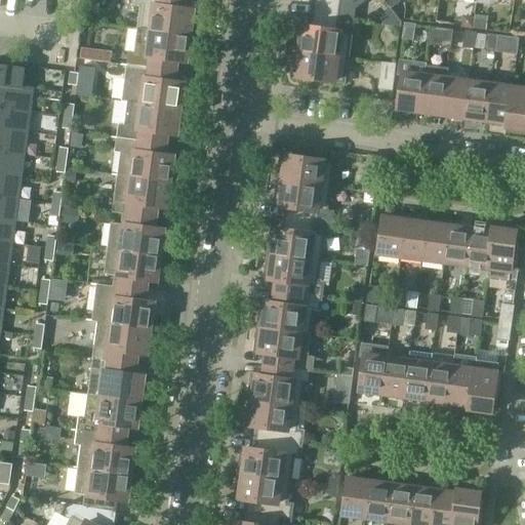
[(135,0),(135,5),(140,6),(137,29),(186,36),(188,36),(190,36),(191,35),(192,24),(192,22),(194,12),(194,11),(192,10),(189,10),(185,9),(185,0),(135,0)]
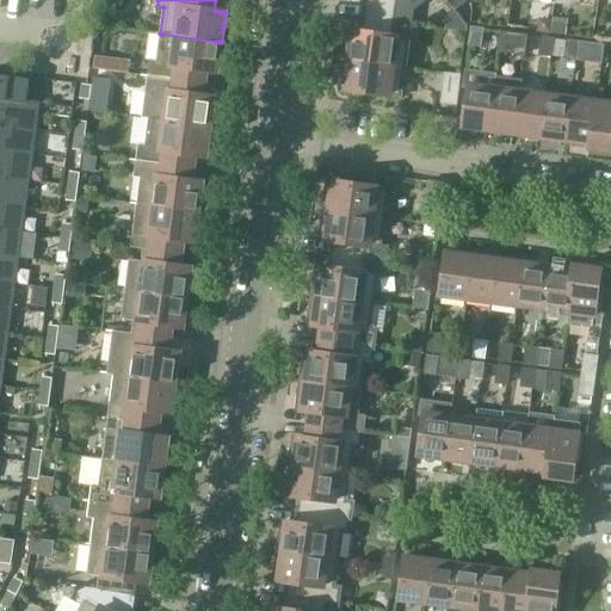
[(397,1),(399,0),(365,0),(364,19),(395,23),(397,1)]
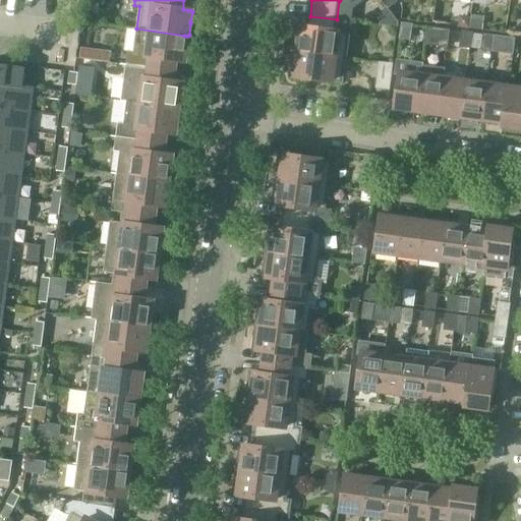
[(398,21),(386,5),(379,25),(397,27),(398,21)]
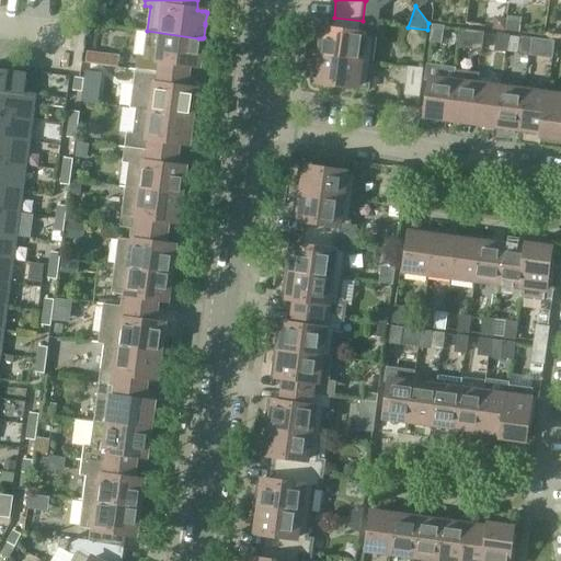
[(507,19),(506,30),(519,32),(521,19),(508,16),(507,19)]
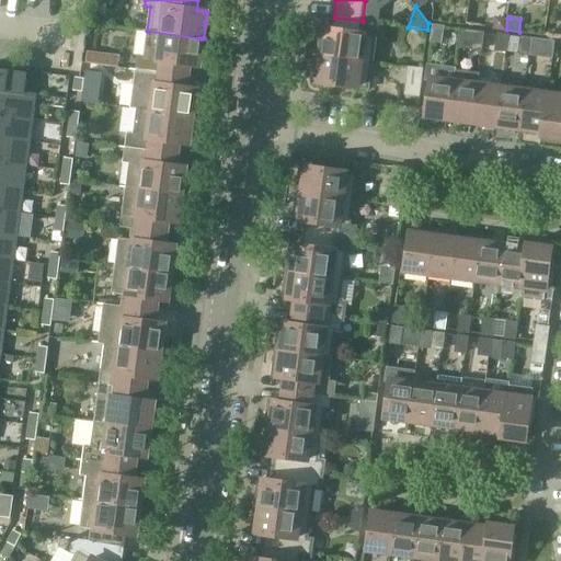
[(318,38),(316,55),(371,63),(376,36),(361,34),(363,21),(334,18),(332,30),(324,29),(323,39),(318,38)]
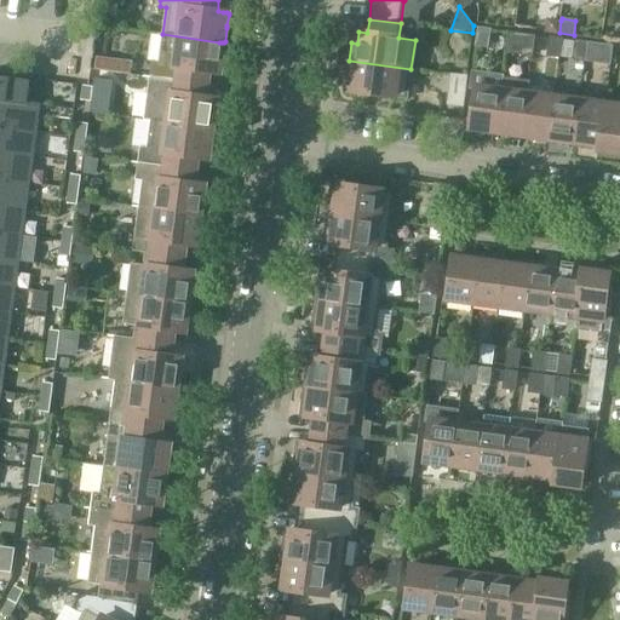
[(546,32),(560,33),(561,21),(547,19),(546,32)]
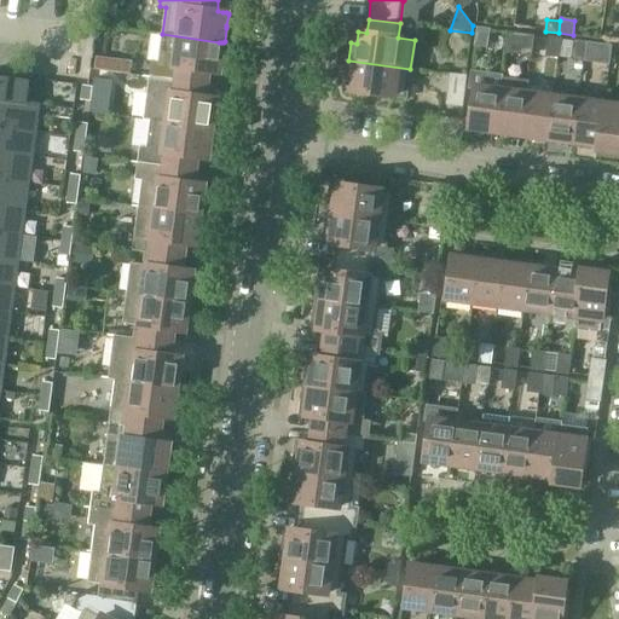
[(490,30),(479,29),(476,45),(486,47),(490,30)]
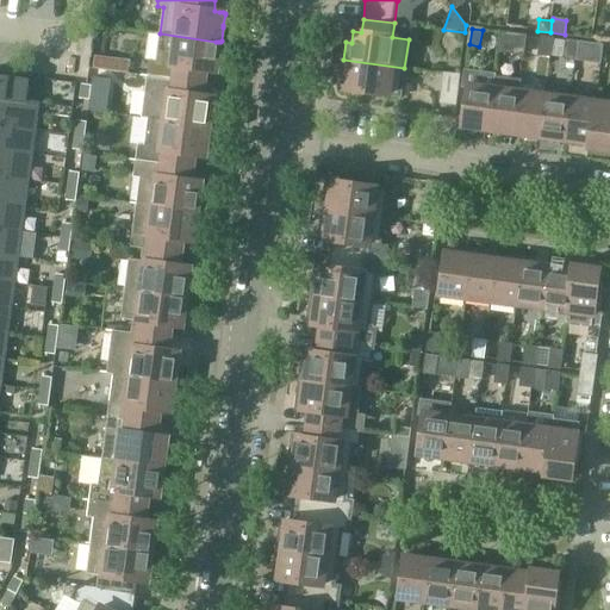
[(524,56),(527,35),(499,31),(497,53),(524,56)]
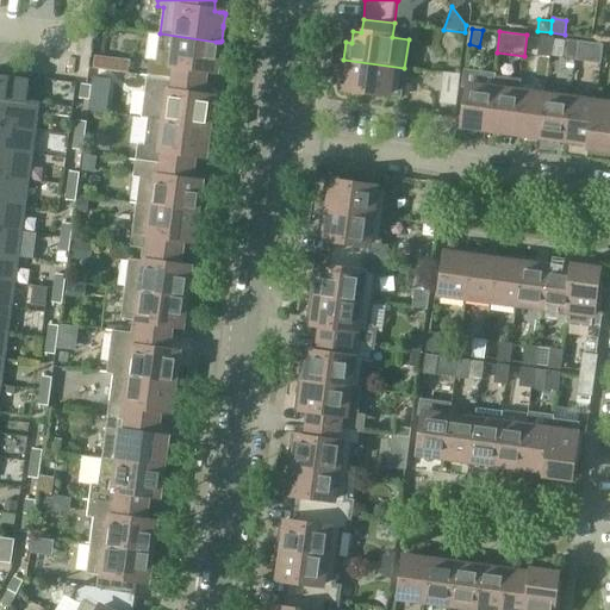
[(150,61),(148,75),(200,82),(203,83),(205,83),(205,82),(206,70),(212,70),(215,72),(217,72),(217,69),(219,58),(219,57),(221,43),(221,42),(218,42),(216,42),(160,33),(156,62),(150,61)]
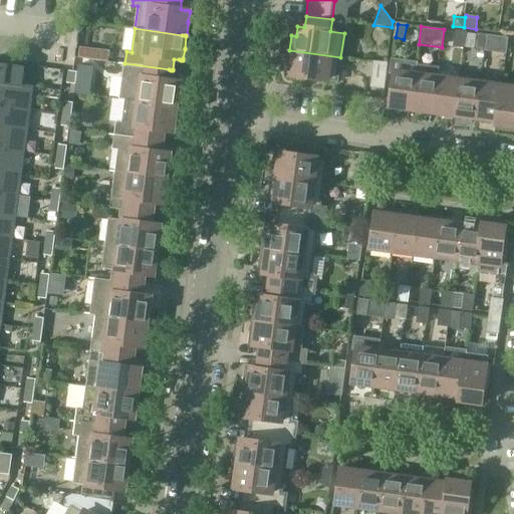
[(466,32),(457,31),(455,45),(464,46),(466,32)]
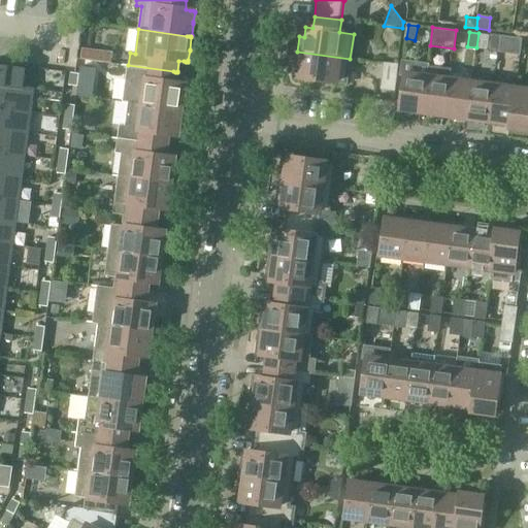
[(500,36),(491,35),(489,50),(498,51),(500,36)]
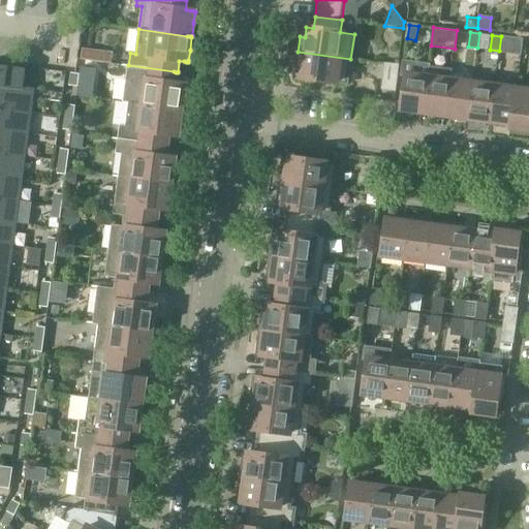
[(501,36),(499,51),(522,54),(524,39),(501,36)]
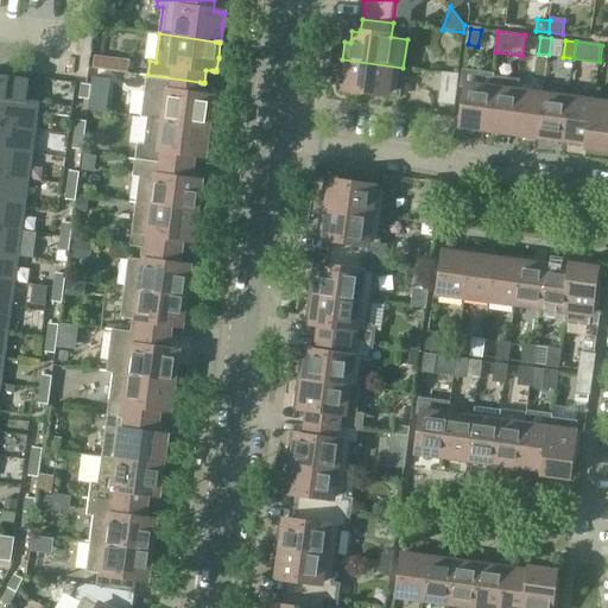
[(94,68),(111,70),(112,58),(95,56),(94,68)]
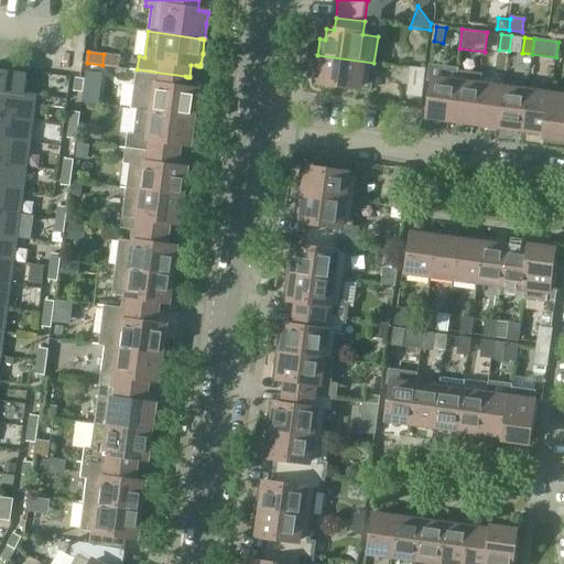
[(370,89),(373,63),(317,55),(315,72),(321,72),(318,83),(370,89)]
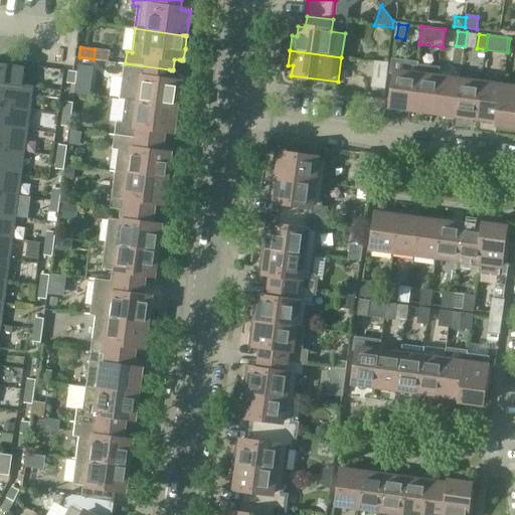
[(394,73),(389,109),(412,112),(418,64),(418,63),(394,59),(392,73),(394,73)]
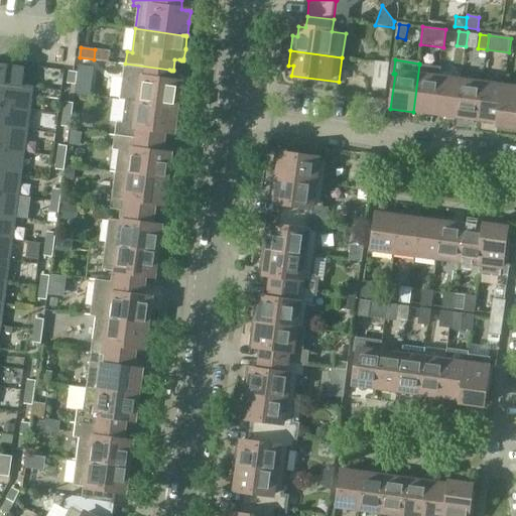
[(385,89),(388,63),(376,62),(373,87),(385,89)]
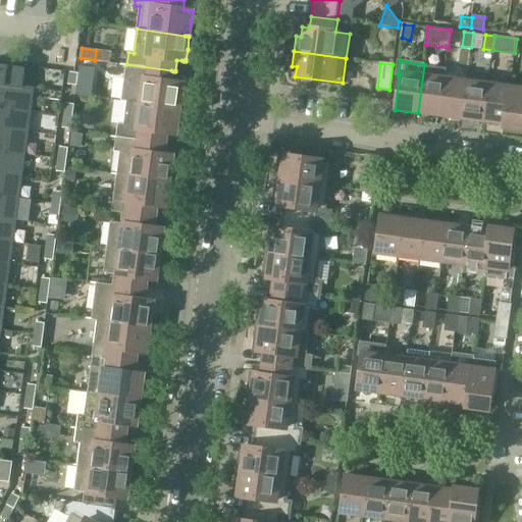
[(0,84),(21,88),(21,86),(24,68),(0,64),(0,84)]
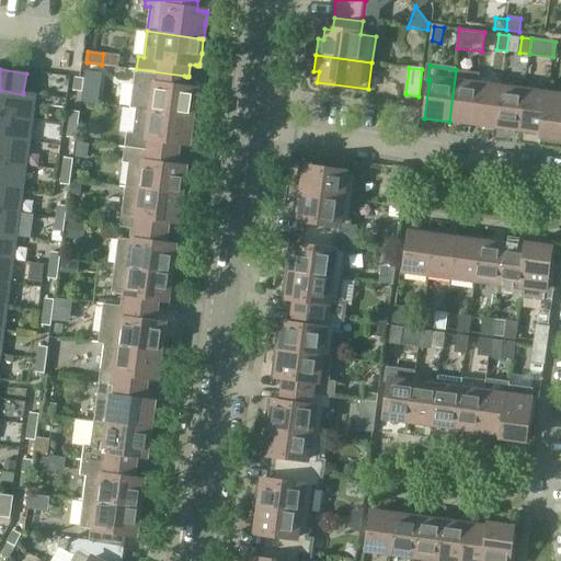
[(134,84),(130,109),(137,109),(189,116),(191,116),(193,117),(193,116),(195,103),(195,102),(196,92),(196,90),(194,90),(192,89),(186,89),(187,78),(189,77),(186,77),(184,76),(136,69),(134,84)]
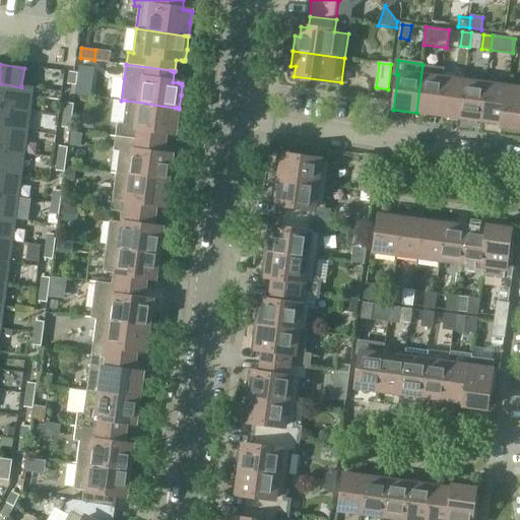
[(445,68),(423,65),(416,113),(438,116),(443,78),(444,79),(445,68)]
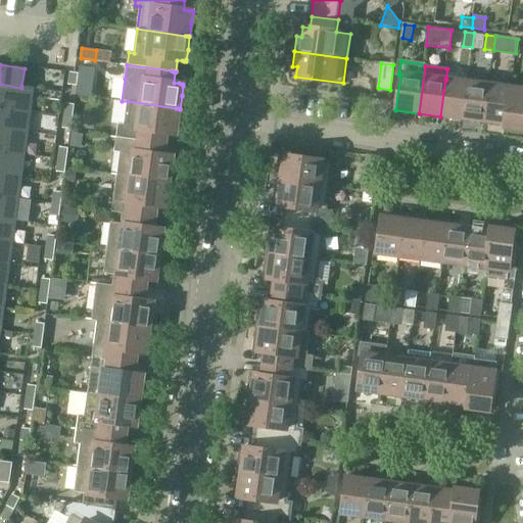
[(69,84),(78,85),(80,73),(72,72),(69,84)]
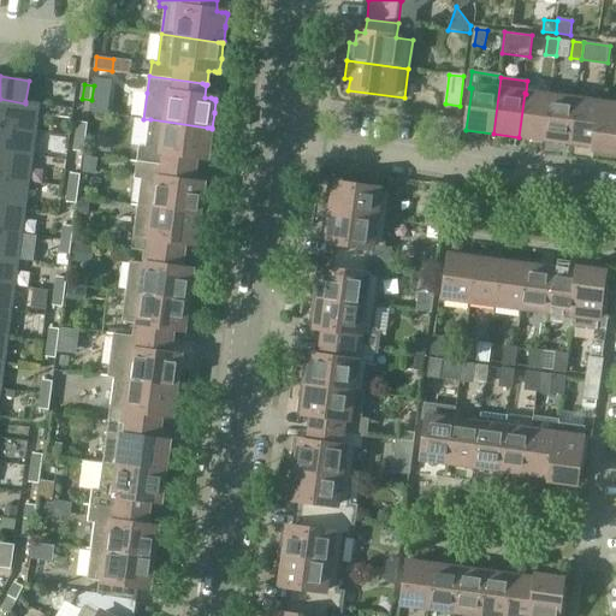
[(519,137),(545,141),(551,96),(526,94),(525,93),(519,137)]
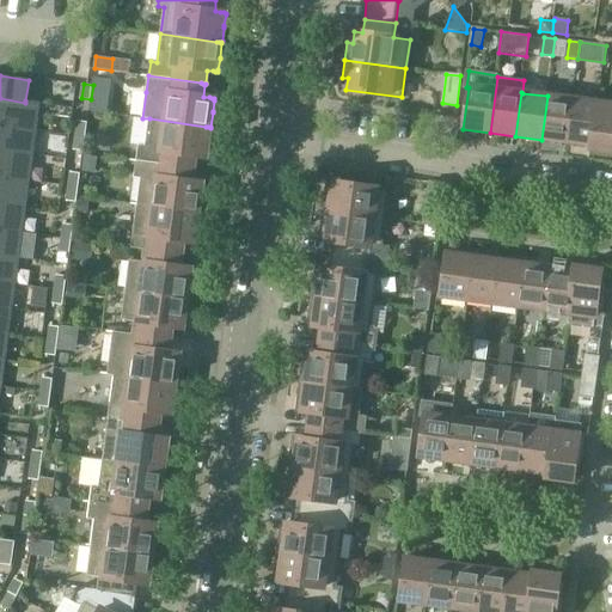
[(542,140),(567,142),(573,99),(548,96),(542,140)]
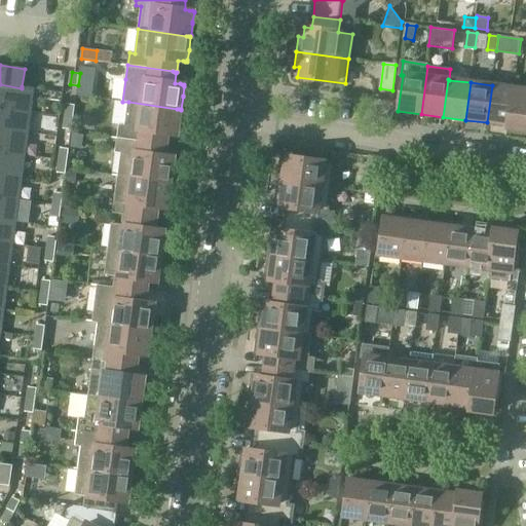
[(34,88),(22,86),(22,88),(0,84),(0,107),(30,111),(34,88)]
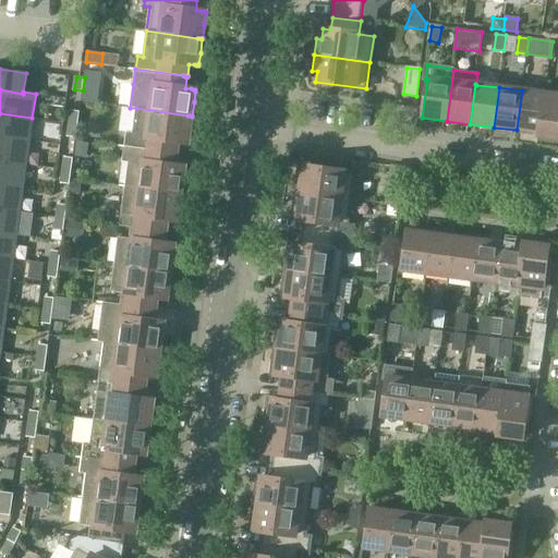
[(517,130),(538,133),(540,133),(545,94),(522,91),(517,130)]
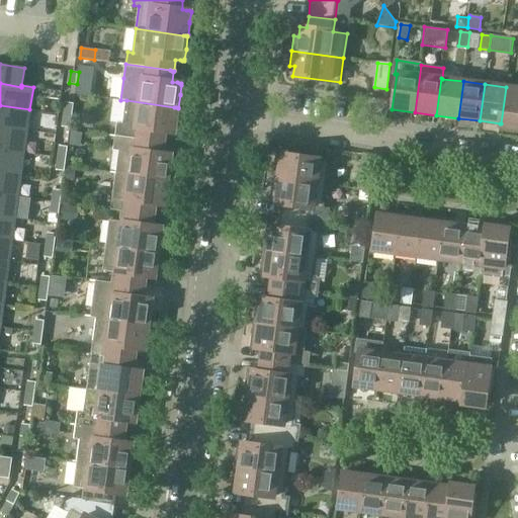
[(517,88),(506,87),(501,123),(500,123),(500,124),(517,126),(517,88)]
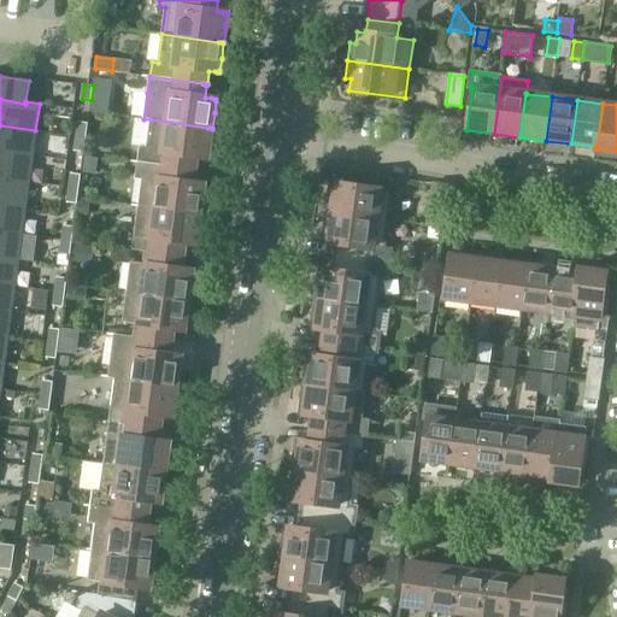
[(140,146),(137,163),(192,169),(193,170),(195,170),(195,169),(197,157),(203,158),(205,158),(209,158),(209,156),(210,146),(210,144),(212,129),(210,128),(207,128),(151,119),(147,147),(140,146)]
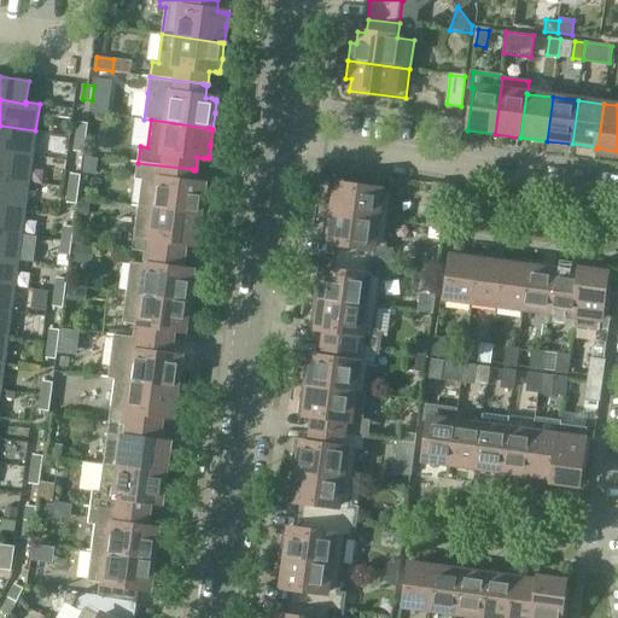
[(79,122),(77,136),(87,138),(88,123),(79,122)]
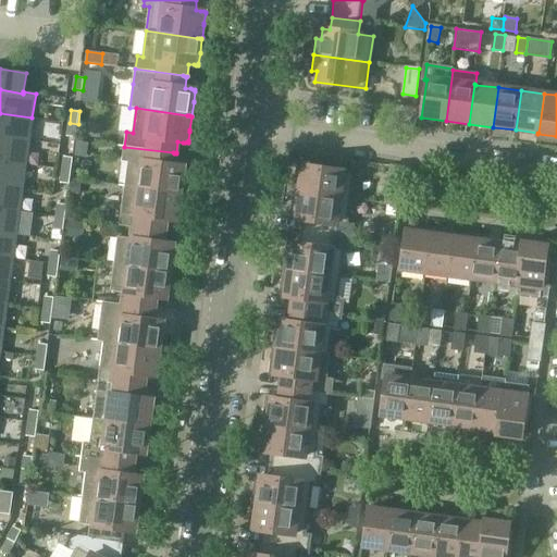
[(0,113),(0,137),(29,141),(32,118),(0,113)]
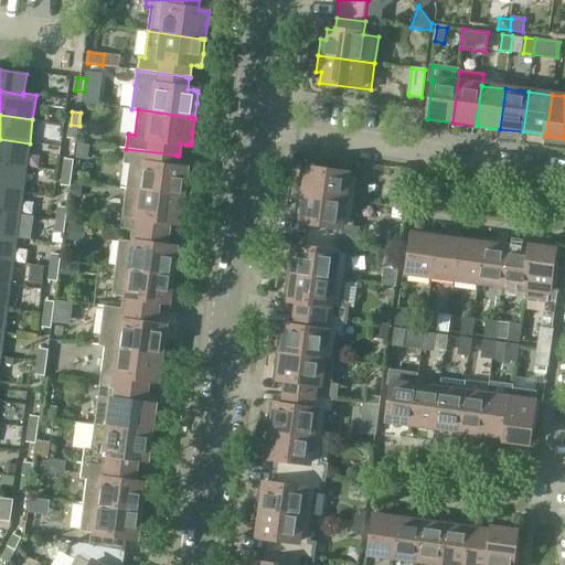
[(77,139),(80,126),(71,125),(68,138),(77,139)]
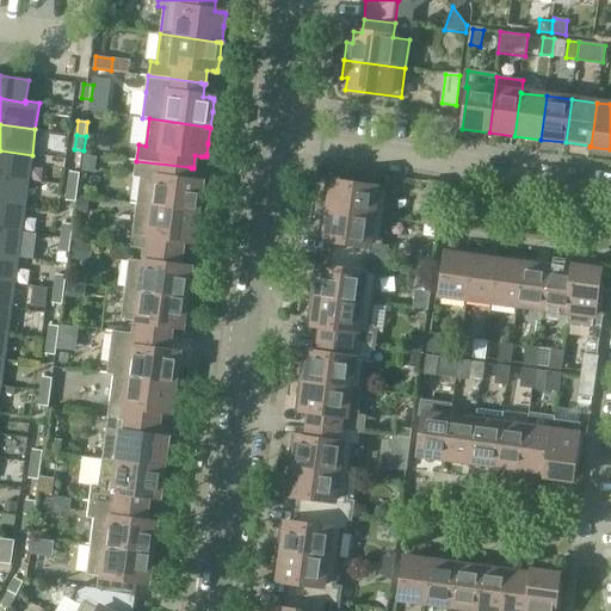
[(0,177),(29,180),(32,155),(0,150),(0,177)]
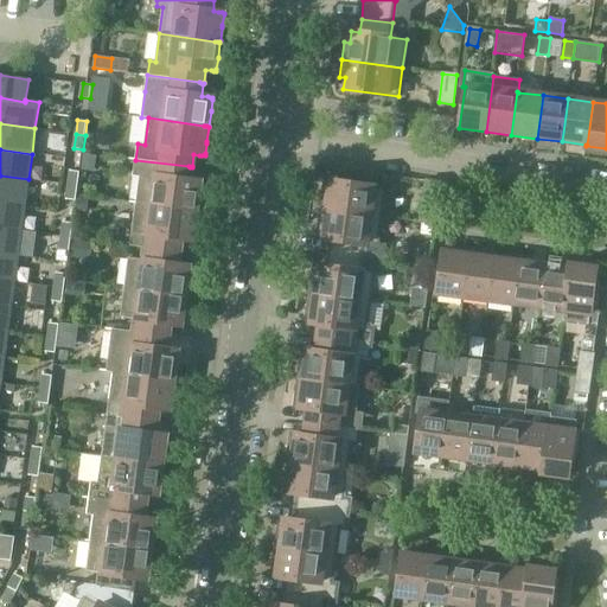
[(83,154),(81,170),(94,172),(96,155),(83,154)]
